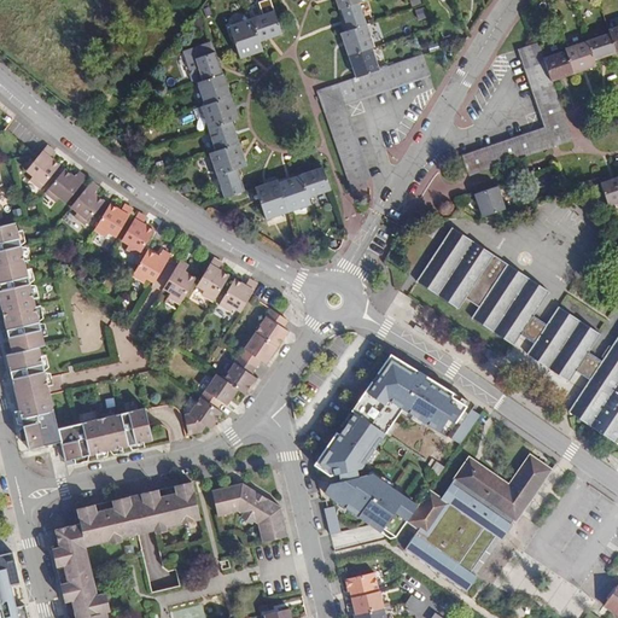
[(359,3),(338,10),(347,31),(366,24),(359,3)]
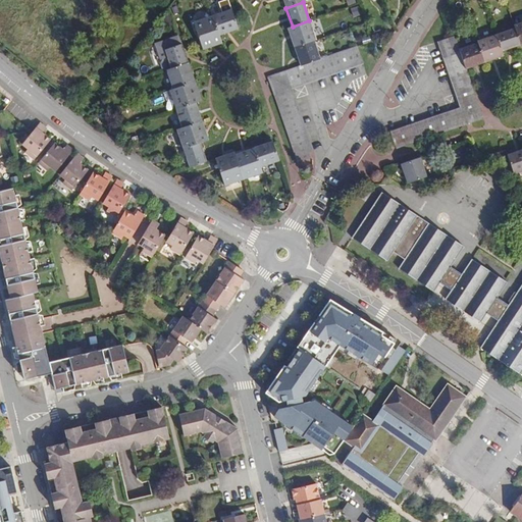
[(352,8),(354,16),(362,14),(360,6),(352,8)]
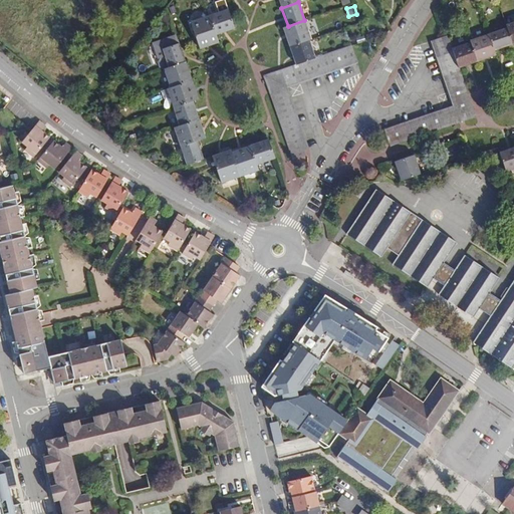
[(210,16),(216,35),(235,28),(228,9),(210,16)]
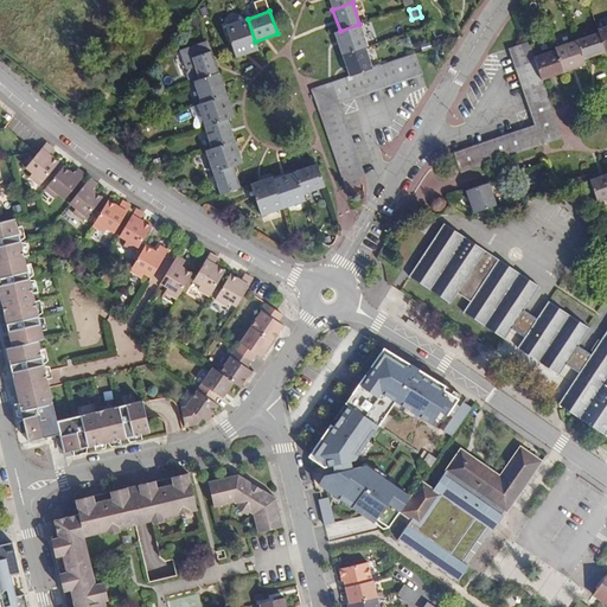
[(255,42),(248,19),(225,26),(236,58),(259,50),(255,42)]
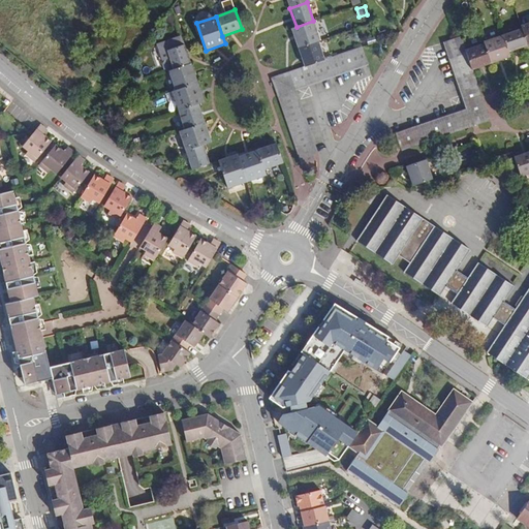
[(299,48),(318,41),(320,40),(313,21),(297,27),(291,29),(299,48)]
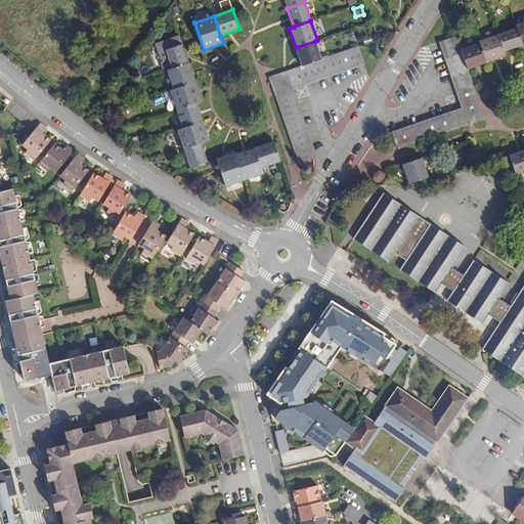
[(517,29),(498,35),(504,51),(523,45),(517,29)]
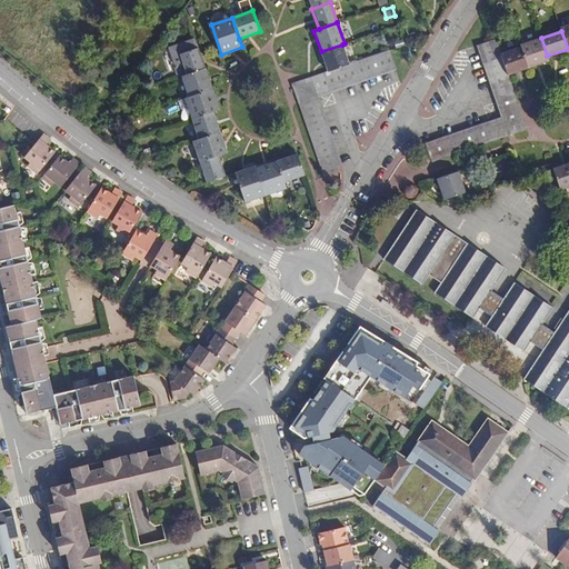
[(547,56),(541,38),(520,45),(521,47),(528,68),(549,61),(547,56)]
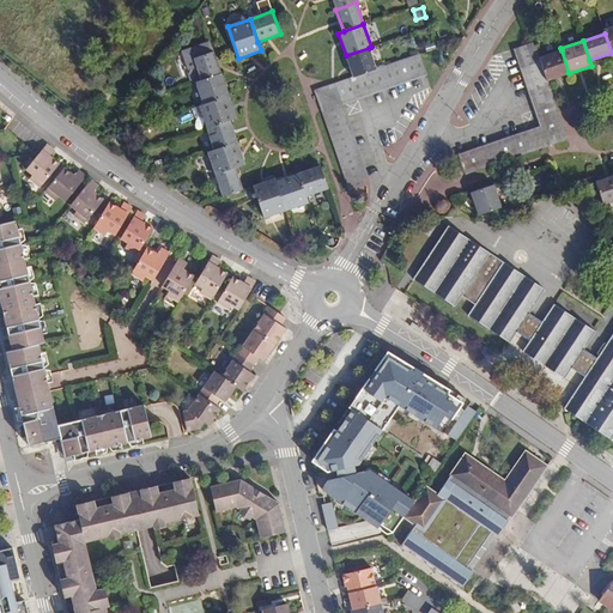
[(558,113),(547,82),(539,59),(534,42),(517,48),(541,117),(558,113)]
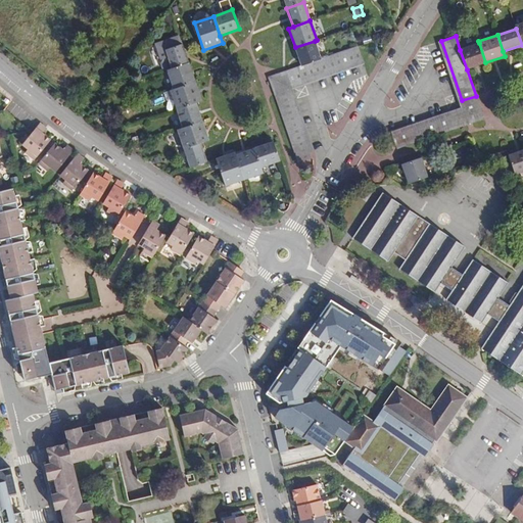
[(169,56),(173,68),(189,63),(183,44),(177,46),(175,40),(174,38),(162,41),(169,56)]
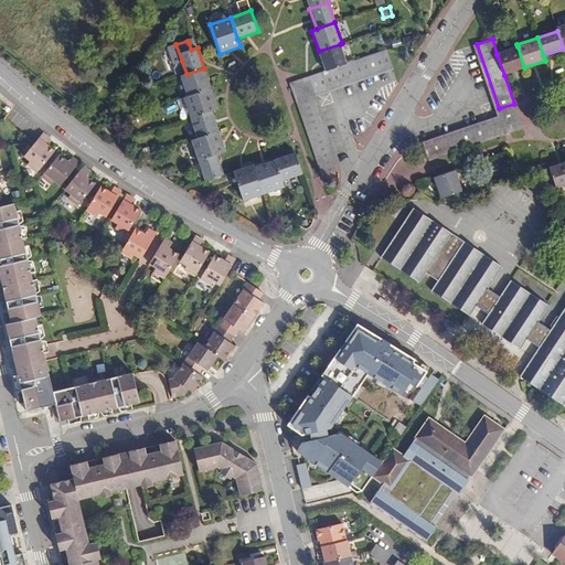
[(347,64),(340,44),(319,51),(326,72),(347,64)]
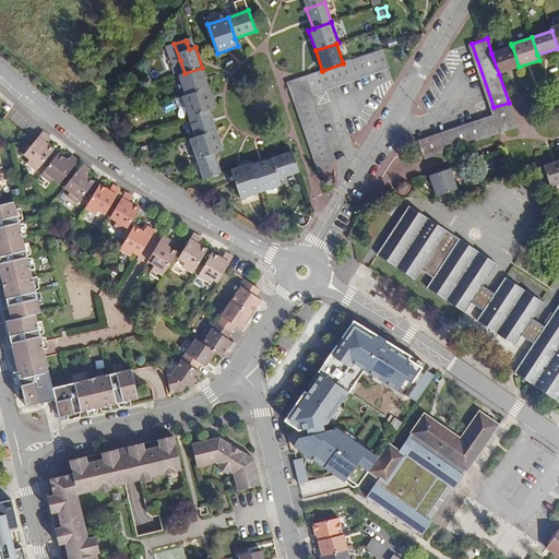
[(494,107),(472,44),(467,45),(491,115),(416,140),(417,144),(494,119),(499,133),(516,128),(509,103),(494,107)]
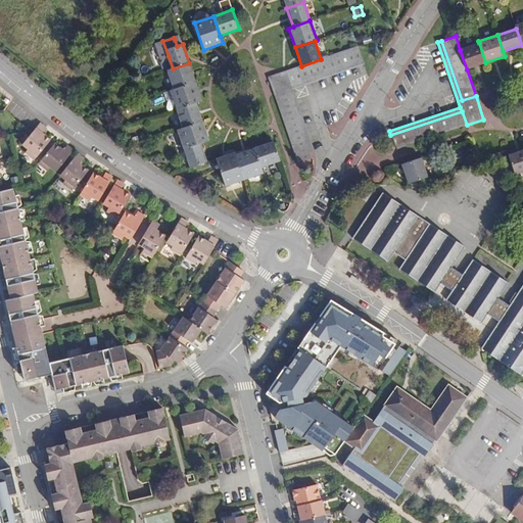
[(467,69),(485,62),(479,43),(460,50),(467,69)]
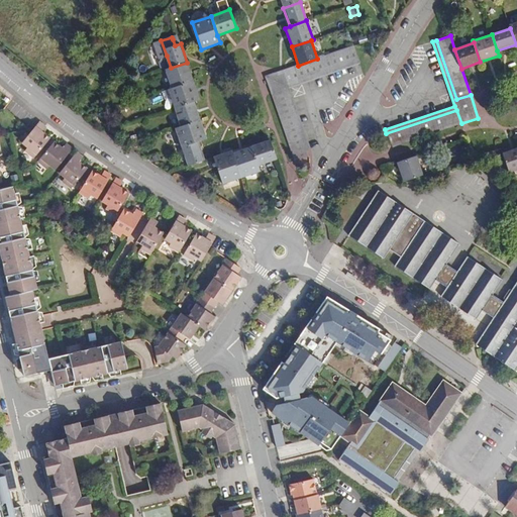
[(353,46),(317,59),(298,66),(289,69),(294,83),(358,60),(353,46)]
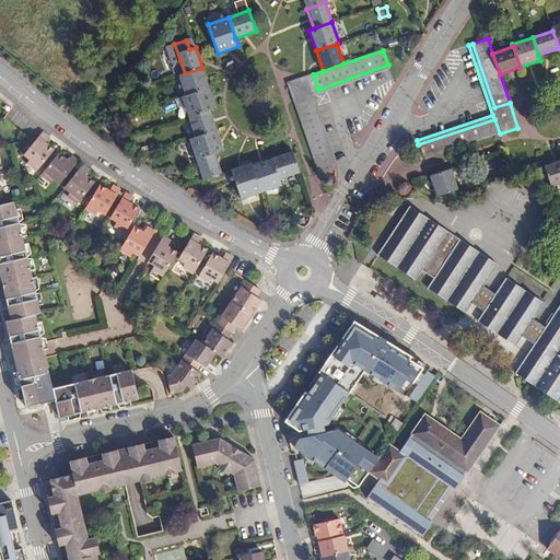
[(185,73),(181,60),(175,62),(172,68),(174,73),(179,76),(185,73)]
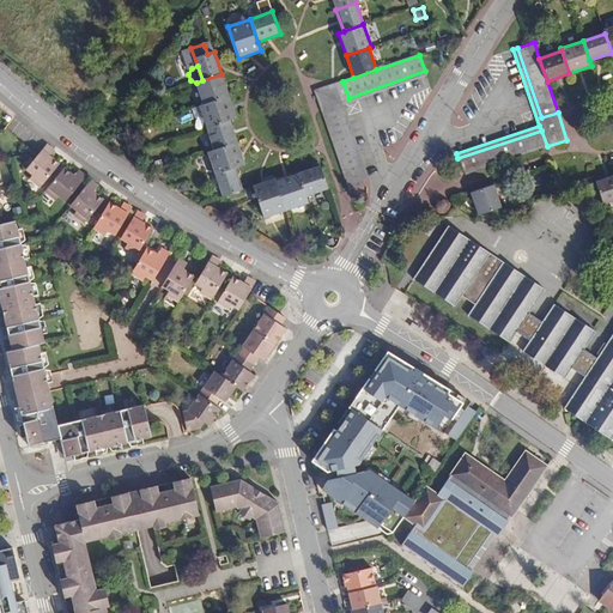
[(426,76),(425,71),(349,98),(343,82),(315,91),(322,111),(339,105),(364,178),(369,177),(344,104),(426,76)]
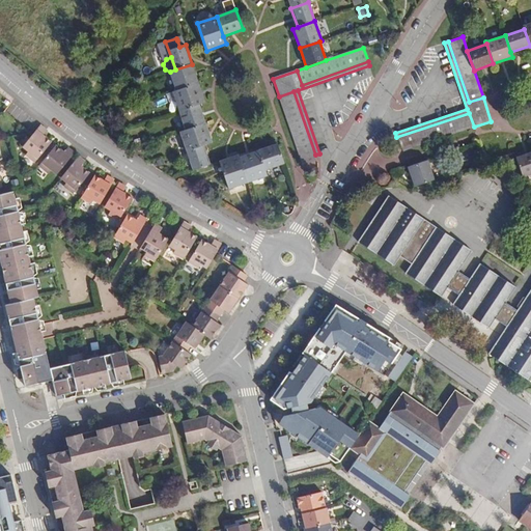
[(170,72),(176,90),(199,83),(192,64),(175,70),(170,72)]
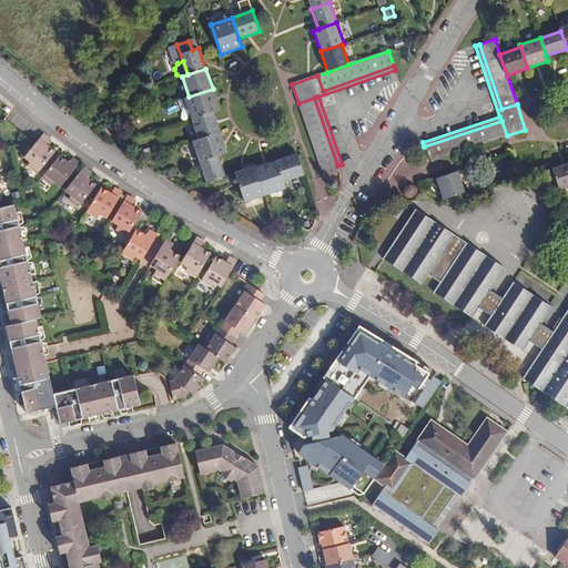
[(189,107),(192,119),(213,111),(220,109),(213,89),(189,97),(185,98),(189,107)]
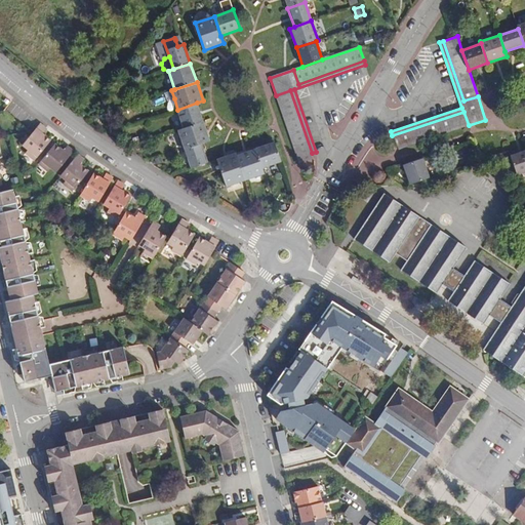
[(174,98),(171,90),(165,93),(167,102),(174,98)]
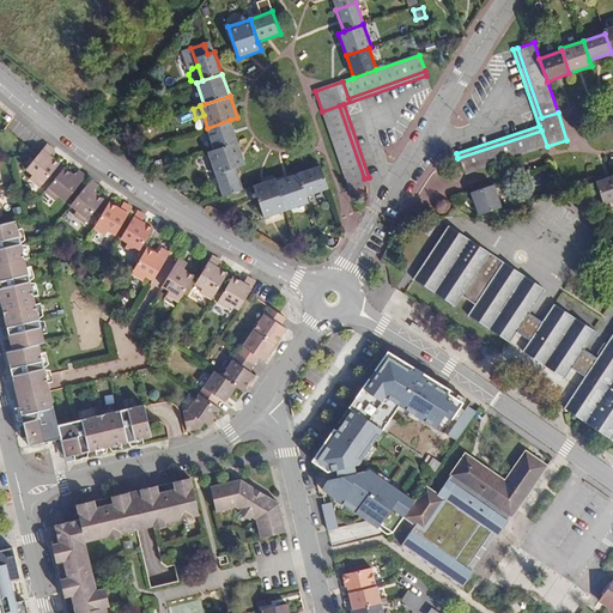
[(347,184),(364,178),(339,105),(322,111),(347,184)]
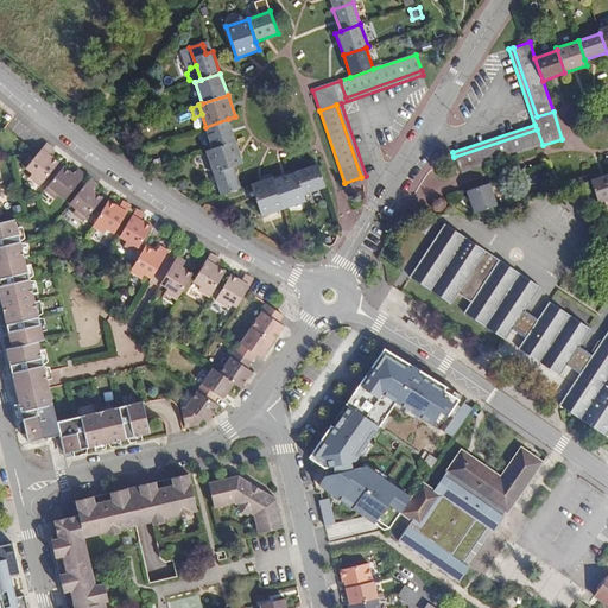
[(235,141),(228,119),(206,127),(214,149),(235,141)]
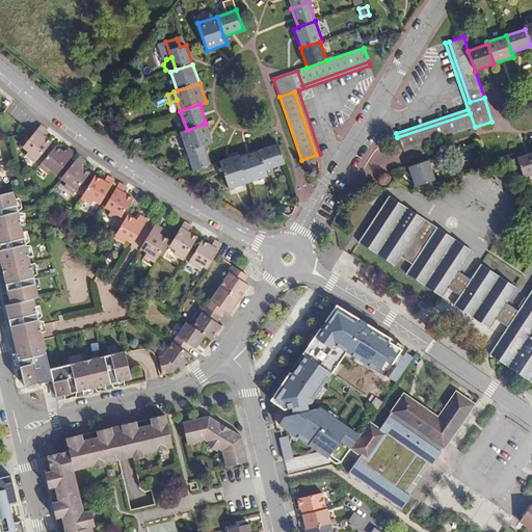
[(470,113),(397,137),(402,152),(475,127),(470,113)]
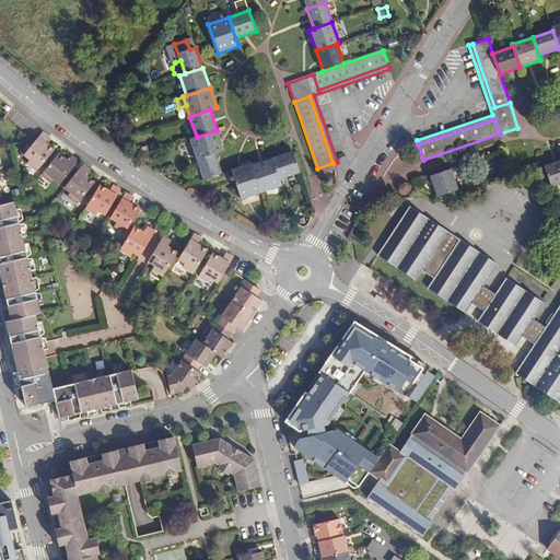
[(197,160),(214,153),(224,150),(217,130),(197,137),(190,139),(197,160)]
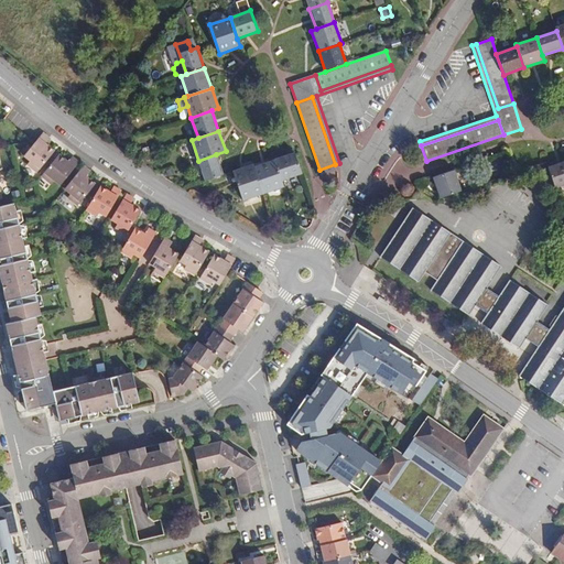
[(38,172),(54,151),(50,148),(45,144),(50,139),(43,133),(24,155),(30,161),(28,164),(38,172)]
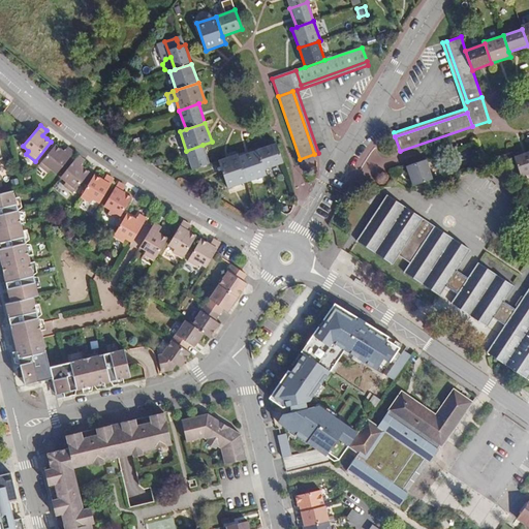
[(277,144),(257,150),(265,169),(283,163),(277,144)]
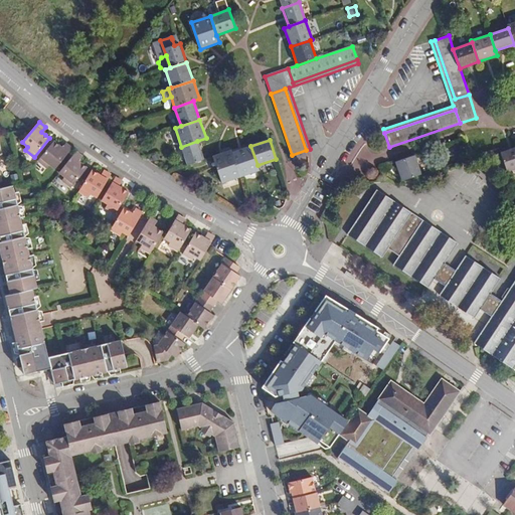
[(204,160),(197,141),(181,147),(187,165),(204,160)]
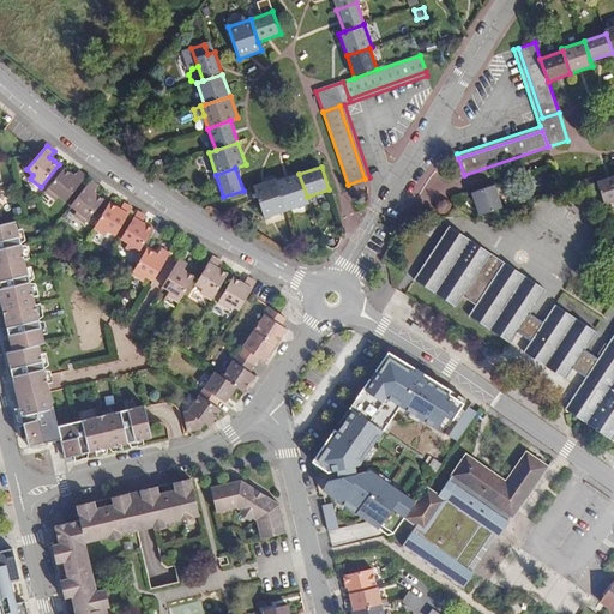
[(73,176),(64,169),(46,192),(56,200),(59,196),(66,202),(86,178),(79,170),(73,176)]
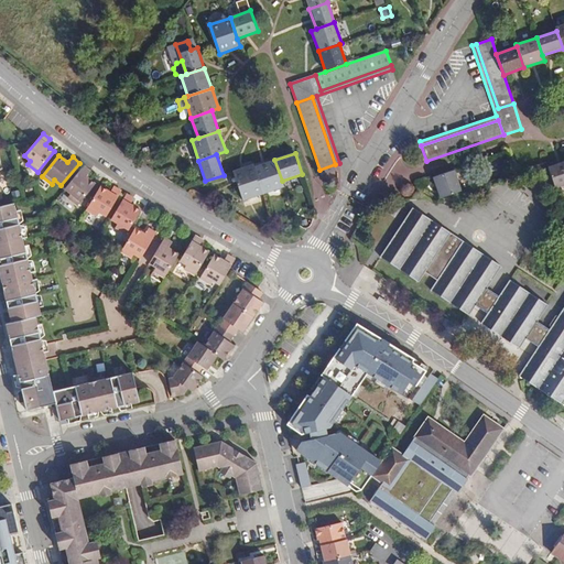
[(255,167),(263,194),(284,187),(282,181),(274,160),(255,167)]
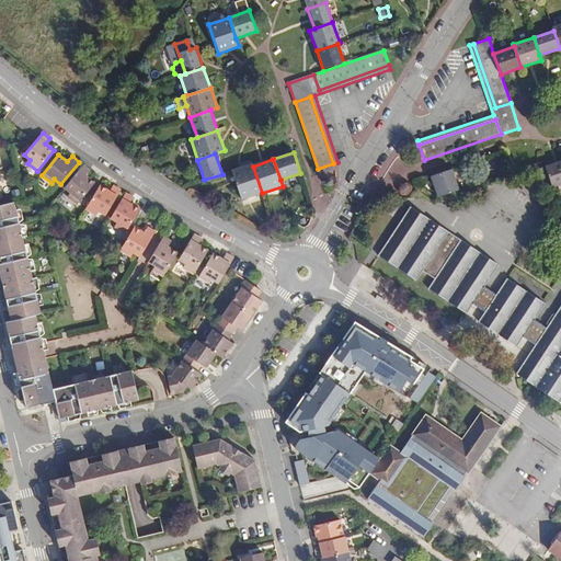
[(560,184),(560,161),(545,167),(552,187),(560,184)]
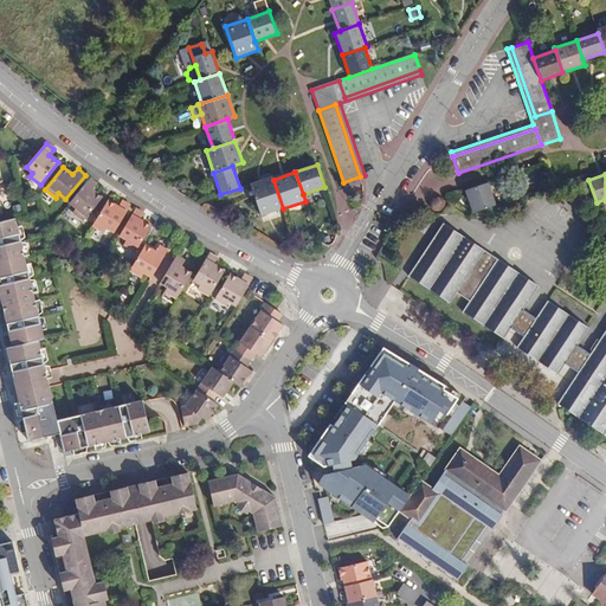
[(260,217),(283,208),(274,180),(272,176),(250,185),(260,217)]
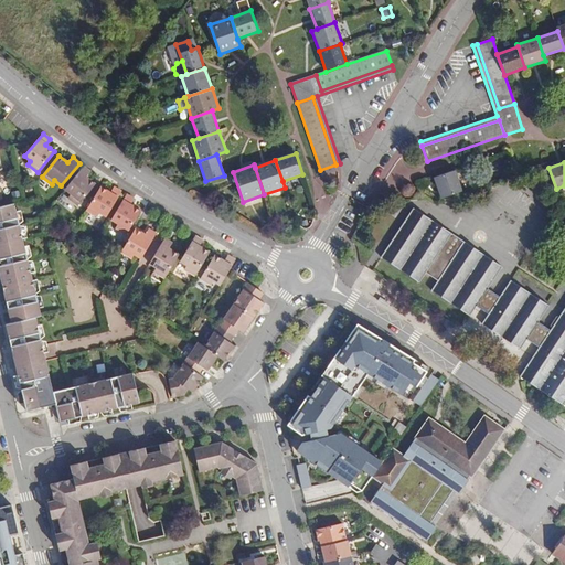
[(336,164),(320,170),(322,176),(338,170),(336,164)]
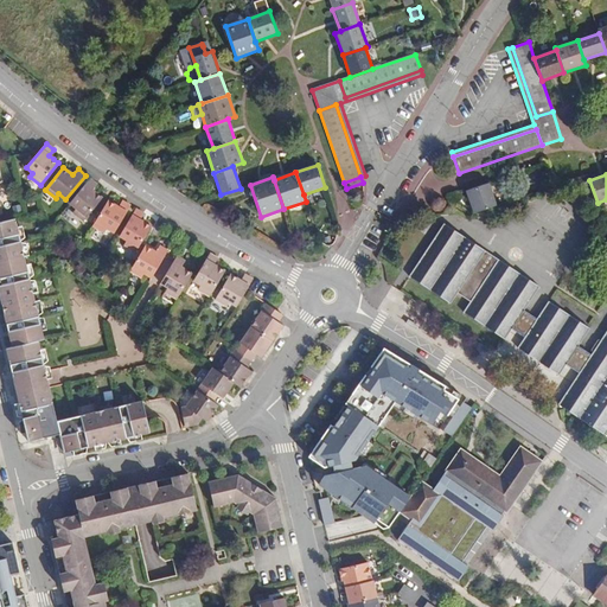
[(84,221),(102,198),(93,191),(97,185),(90,179),(70,203),(76,209),(74,212),(84,221)]
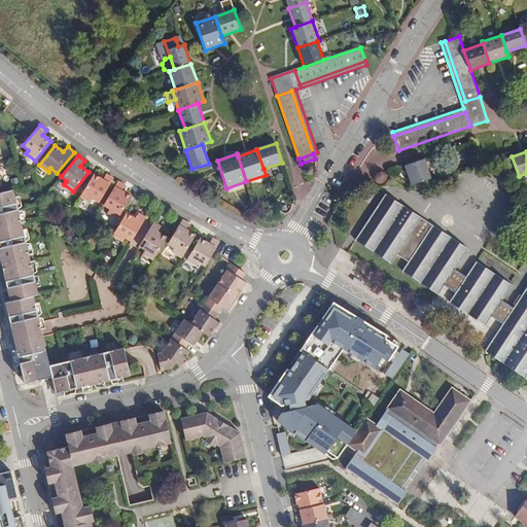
[(431,178),(424,159),(405,166),(412,185),(431,178)]
